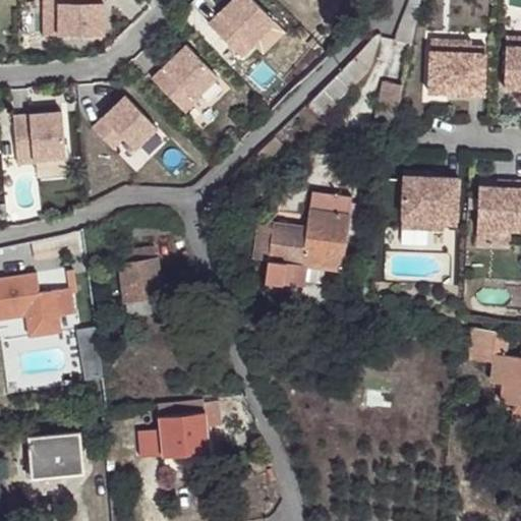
[(105,0),(56,0),(57,5),(59,5),(60,35),(106,35),(105,0)]
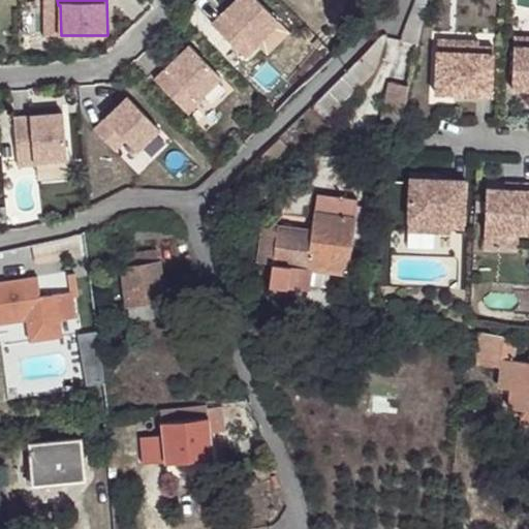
[(236,0),(212,23),(246,58),(259,45),(257,43),(280,22),(257,0),(236,0)]
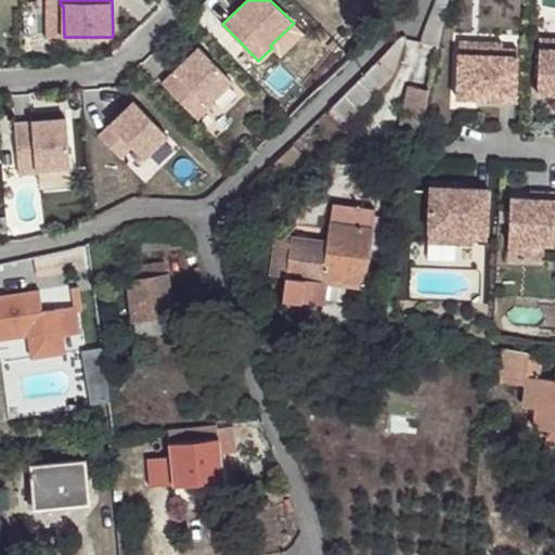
[(447,12),(449,0),(435,0),(422,40),(421,42),(439,49),(447,12)]
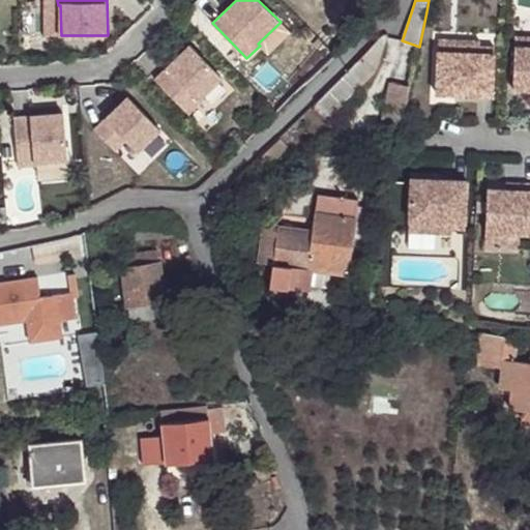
[(387,35),(383,33),(362,55),(379,67),(385,37),(387,35)]
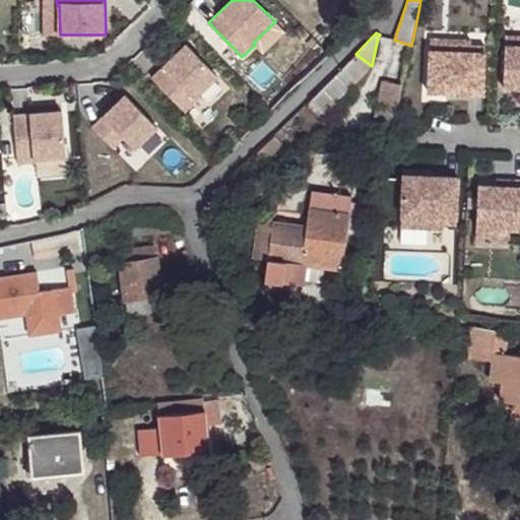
[(519,35),(507,35),(506,45),(519,45),(519,35)]
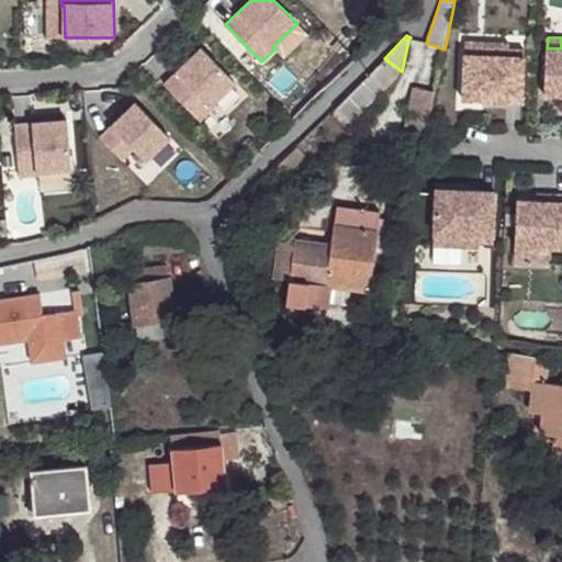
[(465,40),(464,54),(492,55),(492,48),(508,49),(509,42),(465,40)]
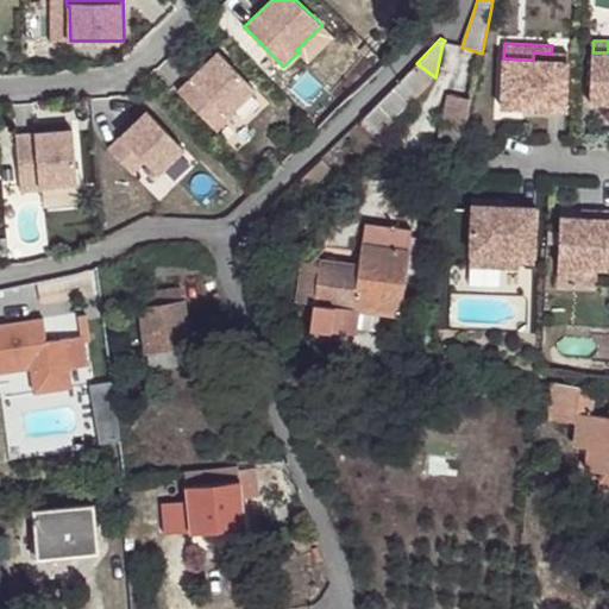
[(177,90),(217,131),(232,117),(230,114),(256,90),(218,51),(177,90)]
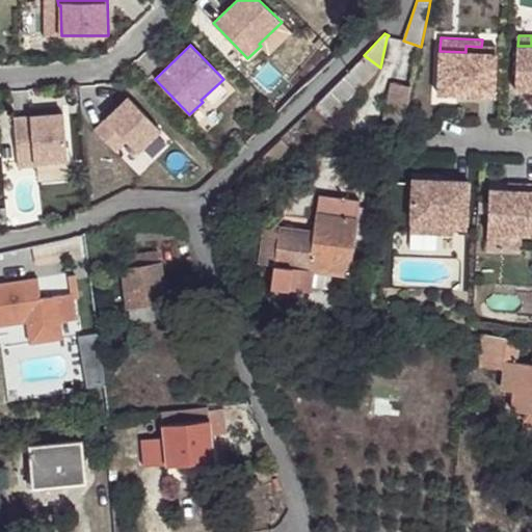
[(466,52),(440,51),(437,94),(494,97),(496,47),(481,47),(466,46),(466,52)]
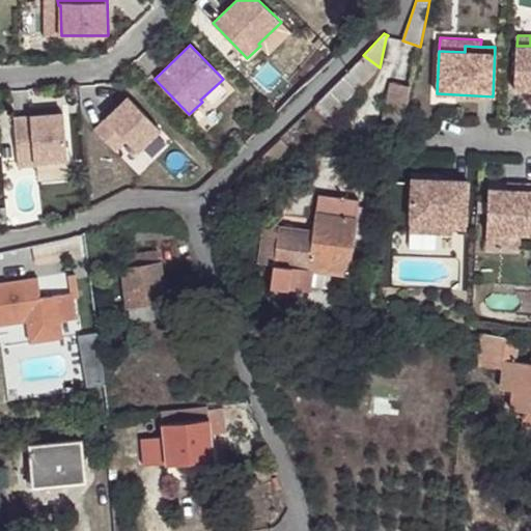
[(530,46),(516,46),(514,89),(530,89),(530,46)]
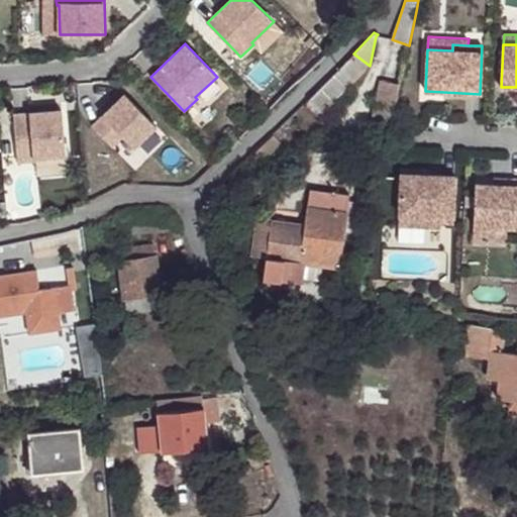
[(353,54),(312,96),(325,111),(370,66),(353,54)]
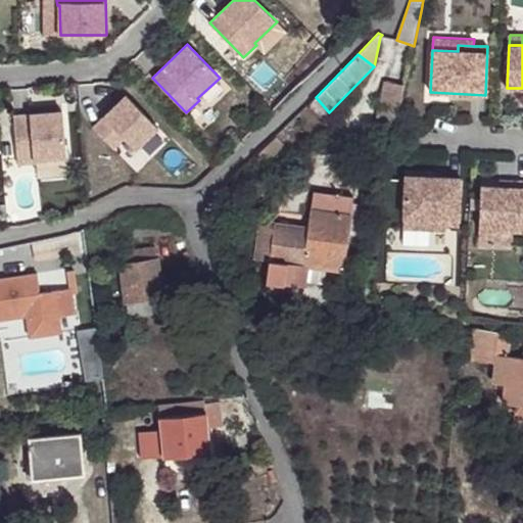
[(398,112),(405,86),(386,82),(381,109),(398,112)]
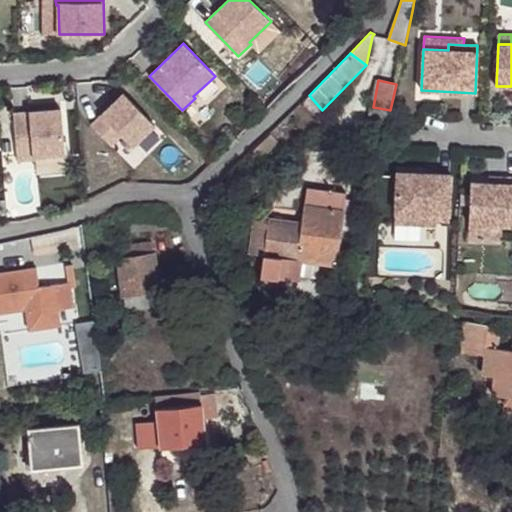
[(124,93),(92,124),(111,145),(122,134),(133,145),(154,124),(124,93)]
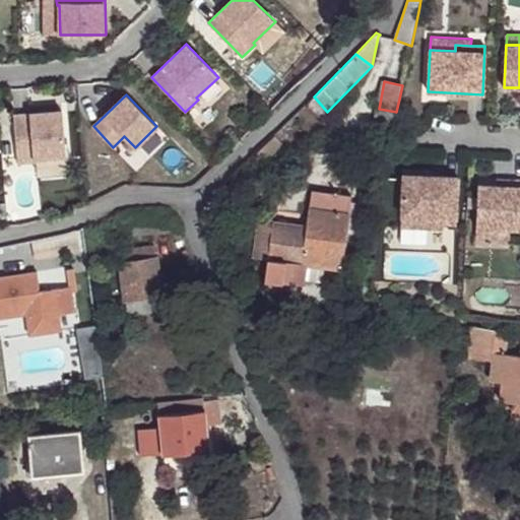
[(375,128),(393,132),(396,112),(379,109),(375,128)]
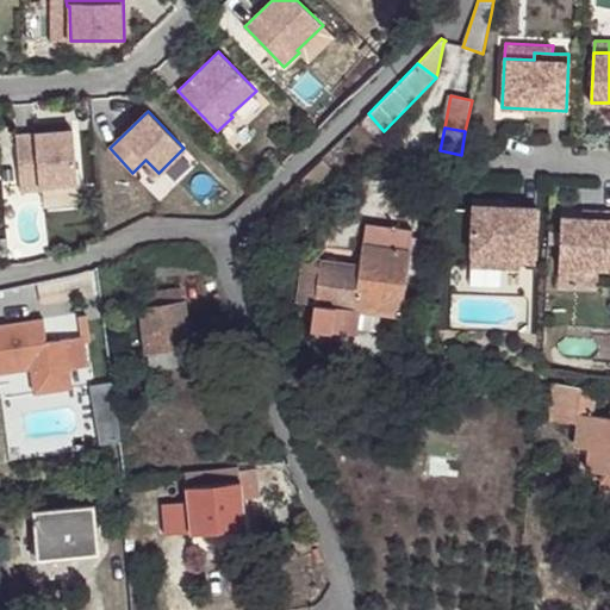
[(18,136),(22,193),(43,191),(43,188),(79,186),(74,132),(18,136)]
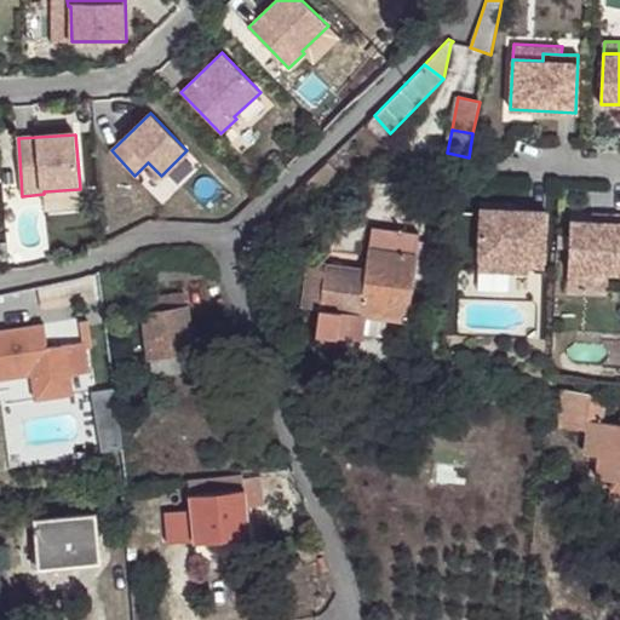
[(323,165),(308,179),(314,187),(329,171),(323,165)]
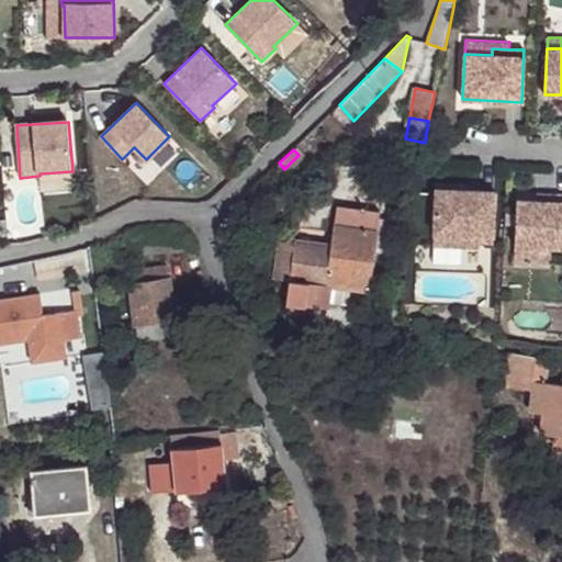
[(495,191),(436,188),(434,233),(461,234),(461,242),(478,242),(493,243),(495,191)]
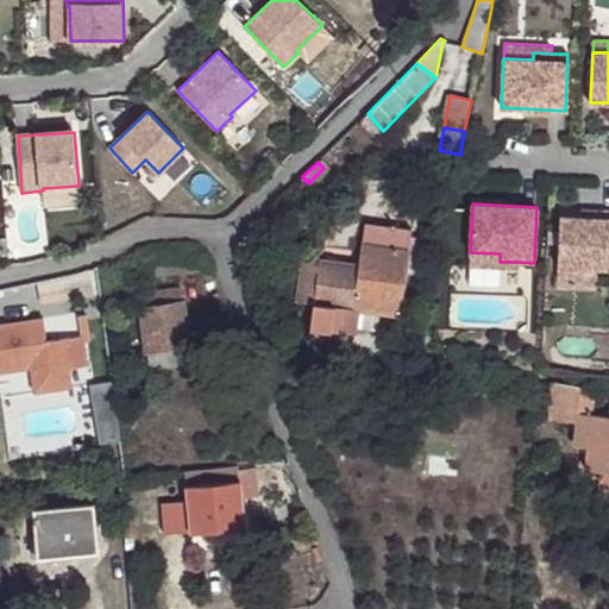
[(274,205),(269,208),(275,214),(280,211),(274,205)]
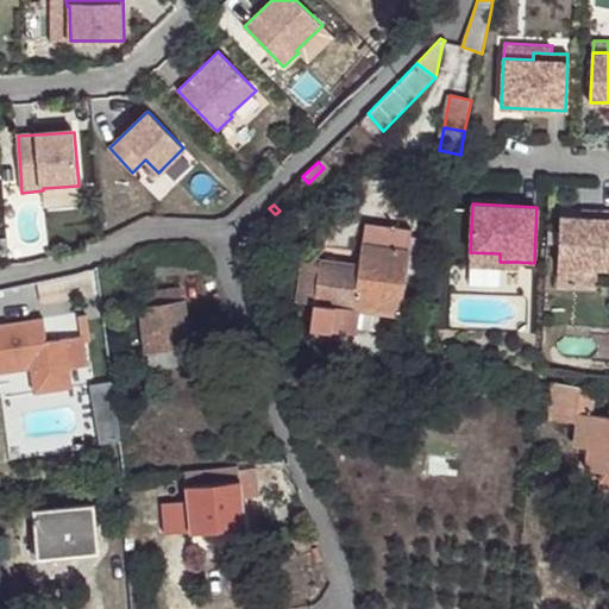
[(579,217),(559,217),(557,265),(596,268),(608,268),(608,209),(597,209),(597,218),(579,217)]
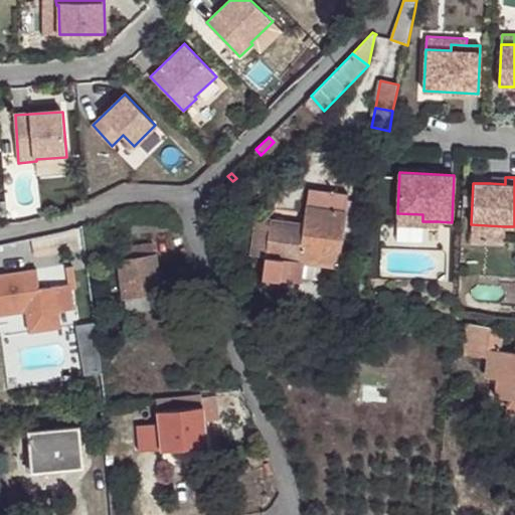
[(345,201),(346,194),(308,189),(306,206),(344,212),(345,201)]
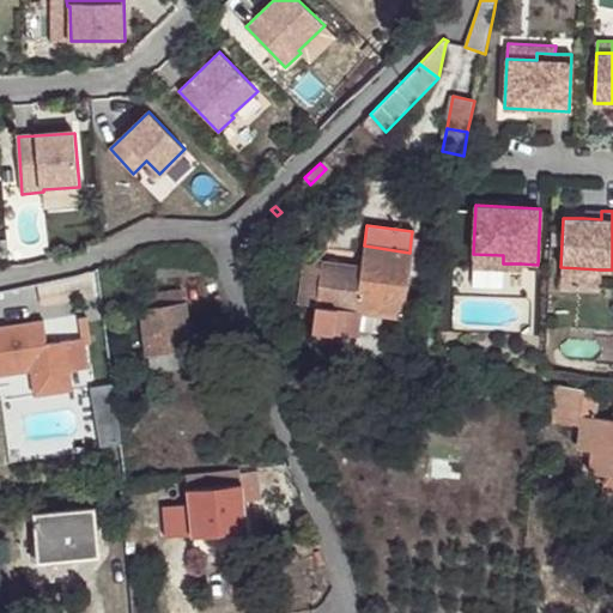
[(408,274),(422,277),(428,242),(411,240),(410,253),(412,252),(408,274)]
